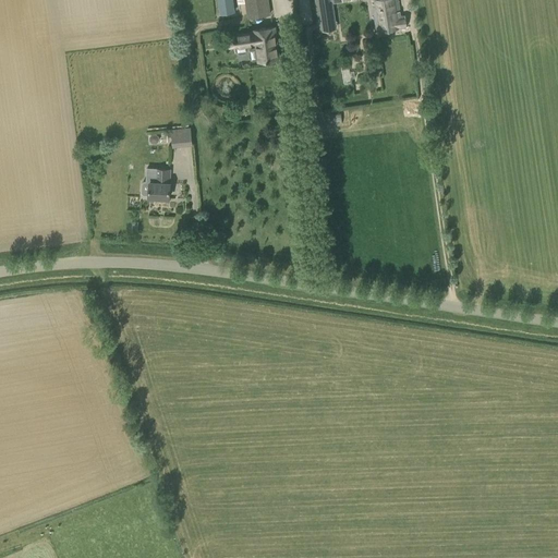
[(232,0),(218,0),(221,13),(234,11),(232,0)]
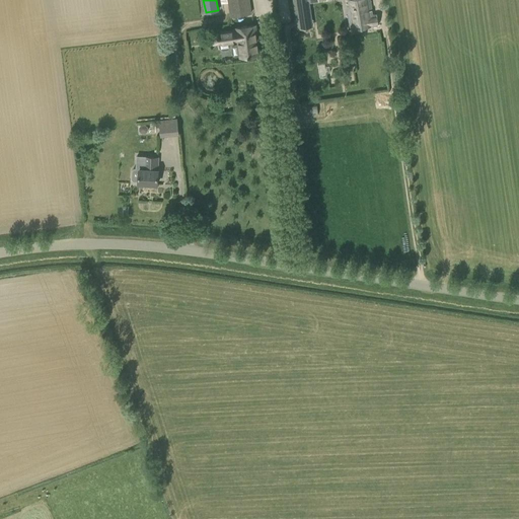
[(251,14),(249,0),(227,0),(231,17),(251,14)]
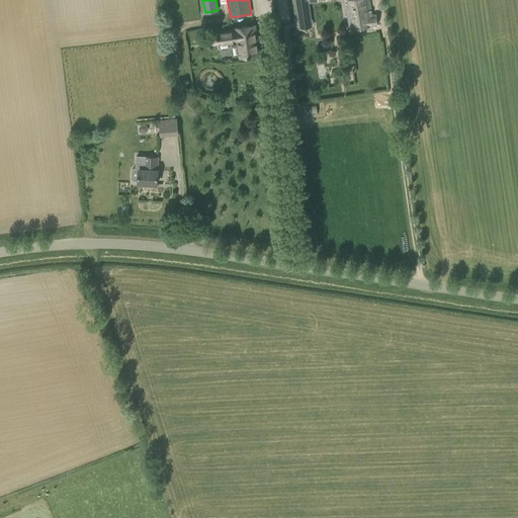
[(291,0),(296,28),(313,26),(308,0),(291,0)]
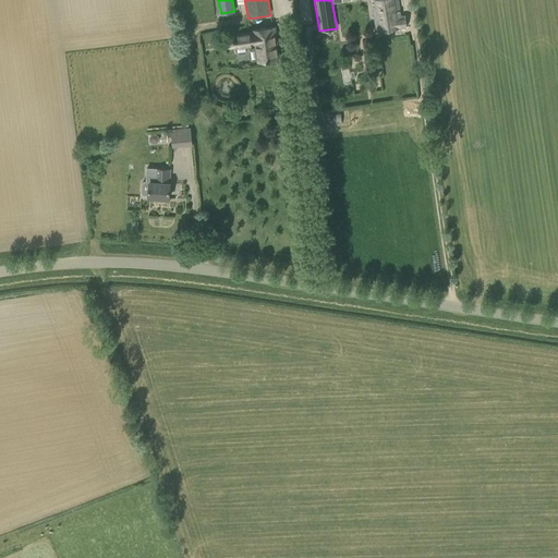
[(371,0),(376,31),(407,26),(404,15),(401,16),(398,0),(371,0)]
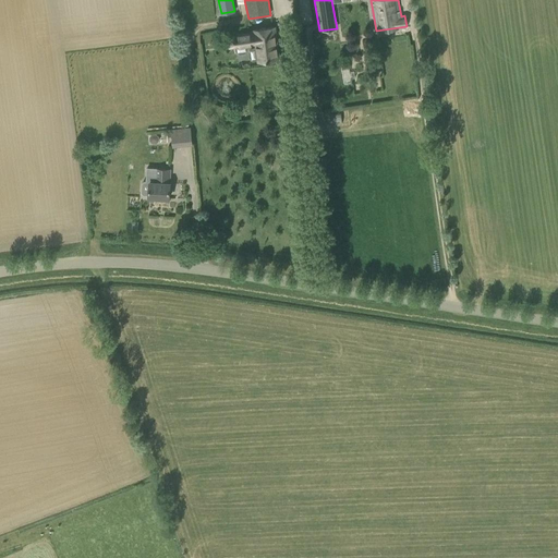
[(254,31),(254,32),(228,35),(229,47),(235,46),(235,51),(240,53),(245,52),(249,49),(247,45),(256,44),(256,47),(252,48),(249,51),(250,58),(253,60),(258,59),(258,60),(278,58),(275,27),(254,31)]
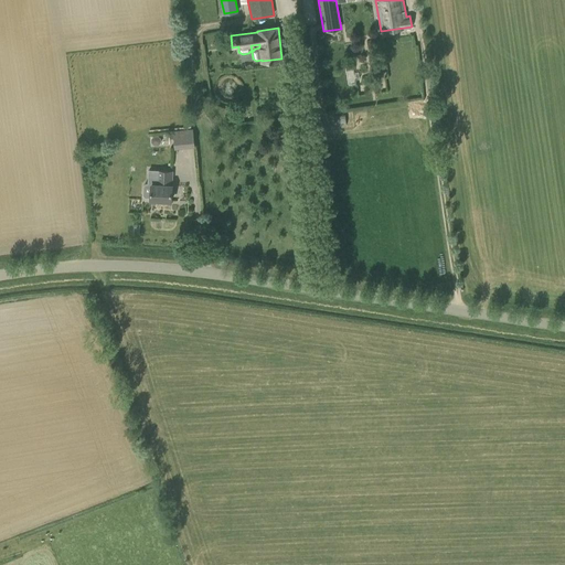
[(193,128),(173,130),(176,148),(195,147),(193,128)]
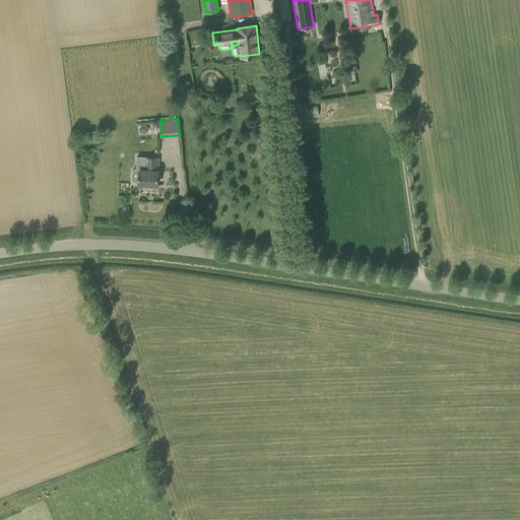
[(141,125),(139,127),(139,131),(142,133),(146,133),(148,130),(148,127),(145,124),(141,125)]
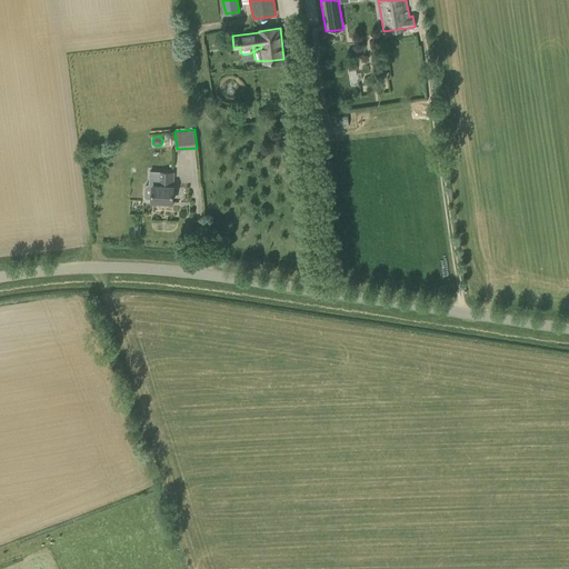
[(173,186),(173,172),(158,171),(157,186),(153,185),(152,200),(172,201),(173,186)]
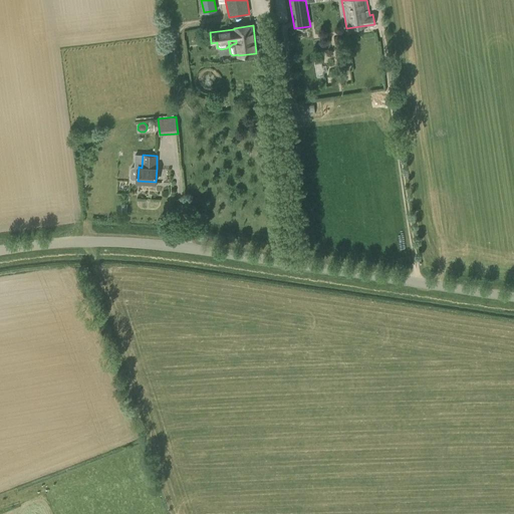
All buildings are outlined.
